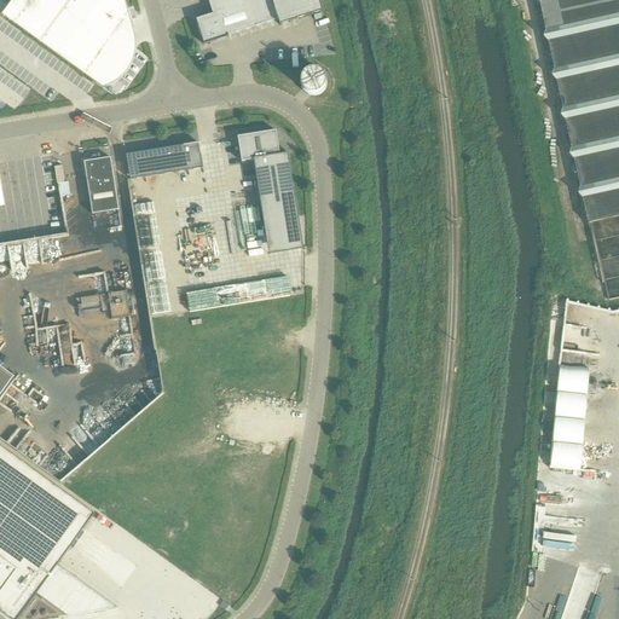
[(36,0),(13,0),(3,16),(41,44),(59,16),(36,0)]
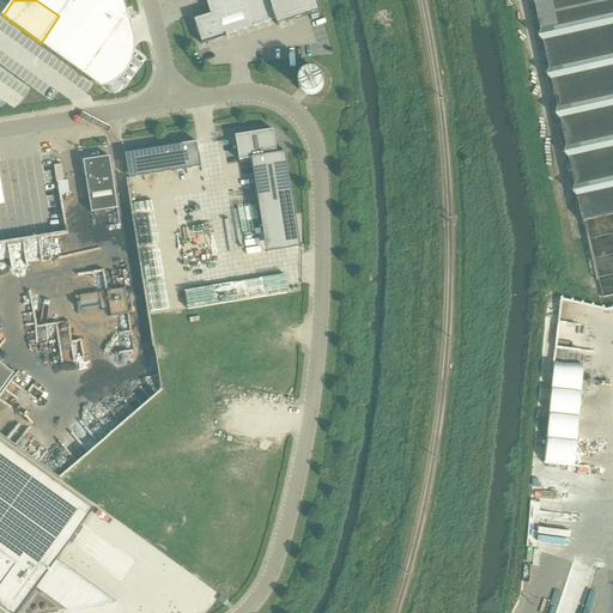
[(36,0),(59,16),(70,0),(36,0)]
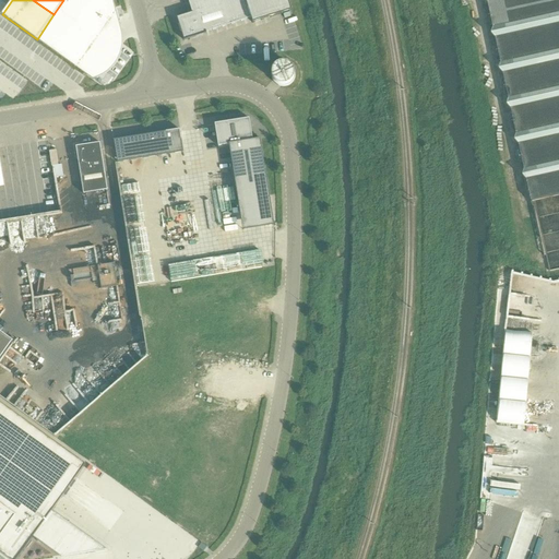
[(63,0),(54,14),(37,39),(93,81),(96,80),(98,79),(100,78),(103,76),(105,75),(107,74),(109,72),(111,71),(113,69),(115,67),(116,64),(118,62),(119,60),(120,58),(121,56),(121,52),(122,50),(122,48),(122,45),(123,43),(122,40),(122,37),(122,35),(122,33),(121,28),(120,24),(117,14),(114,3),(113,0),(63,0)]
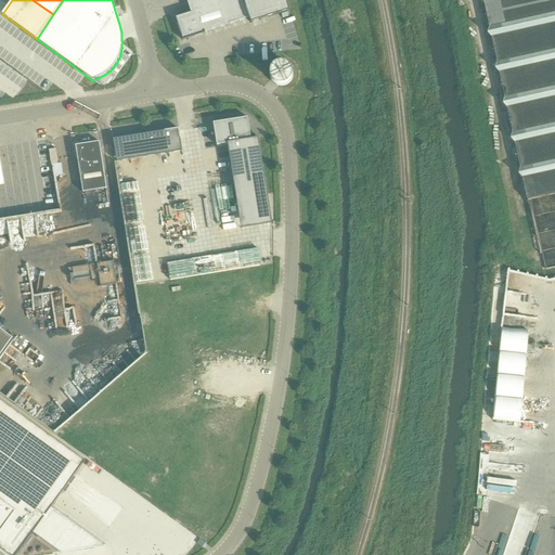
[(182,40),(191,38),(205,34),(205,33),(249,18),(250,23),(288,11),(285,0),(186,0),(191,13),(180,16),(176,17),(179,28),(179,30),(182,40)]
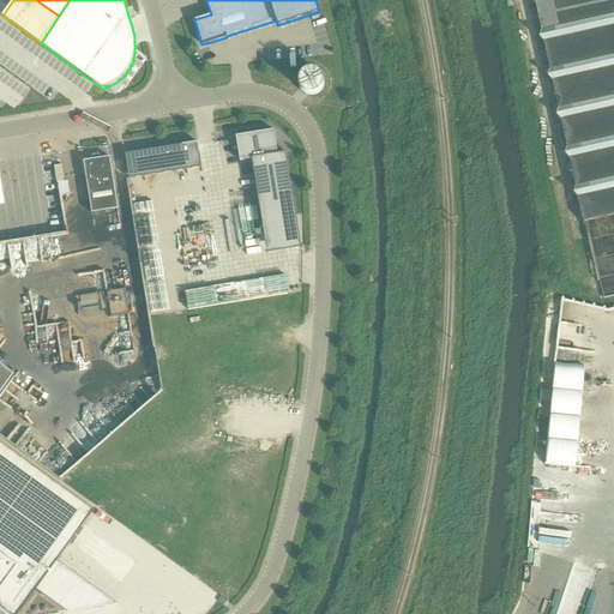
[(613,0),(534,0),(583,222),(587,221),(603,299),(613,295),(613,0)]
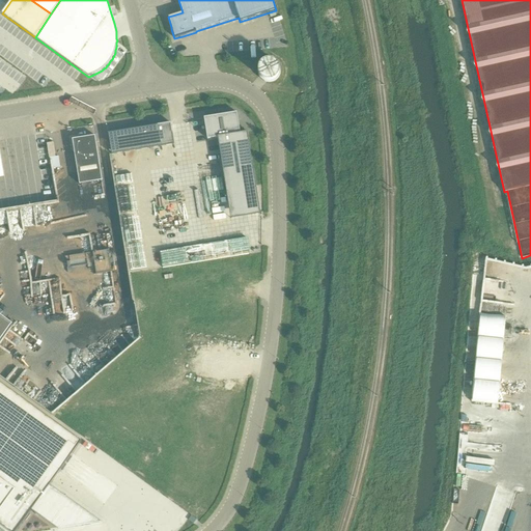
[(259,78),(260,79),(262,80),(263,81),(266,82),(267,83),(269,83),(270,83),(271,83),(272,83),(272,82),(273,82),(274,81),(275,81),(276,80),(277,80),(277,79),(278,78),(278,77),(279,77),(279,76),(280,75),(280,74),(280,73),(280,72),(280,71),(280,70),(280,68),(279,67),(279,66),(278,65),(278,64),(277,64),(277,63),(276,62),(274,61),(273,60),(272,60),(271,60),(269,60),(268,60),(266,60),(264,61),(263,61),(261,62),(261,63),(260,63),(259,64),(259,65),(258,66),(258,67),(257,68),(257,70),(257,71),(257,72),(257,74),(257,75),(258,76),(258,77),(259,78)]
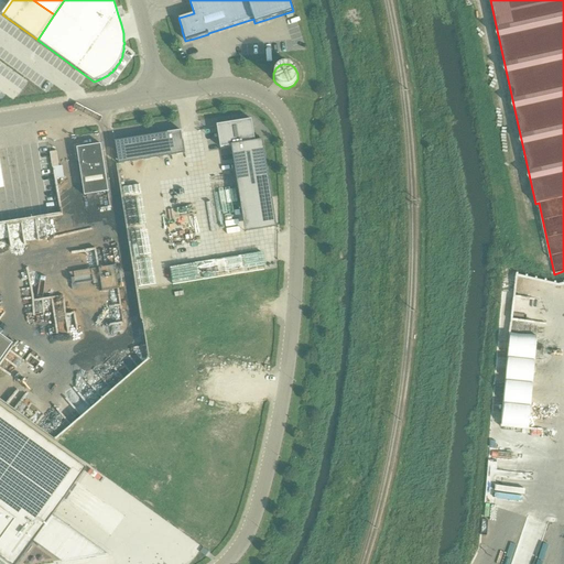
[(228,123),(217,126),(220,148),(231,147),(239,196),(270,191),(271,191),(262,140),(255,141),(251,120),(239,121),(240,123),(229,126),(228,123)]
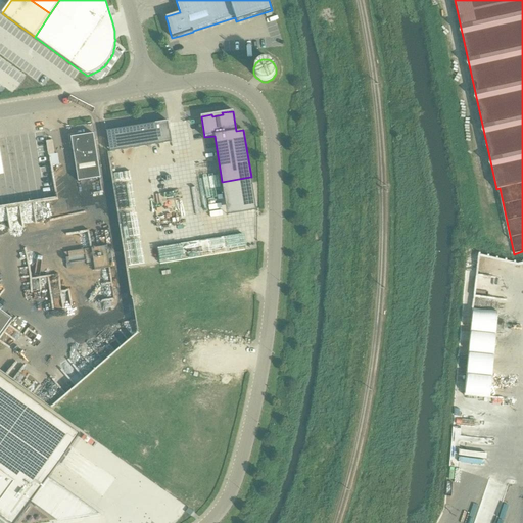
[(169,122),(156,124),(159,144),(172,143),(170,131),(169,122)]
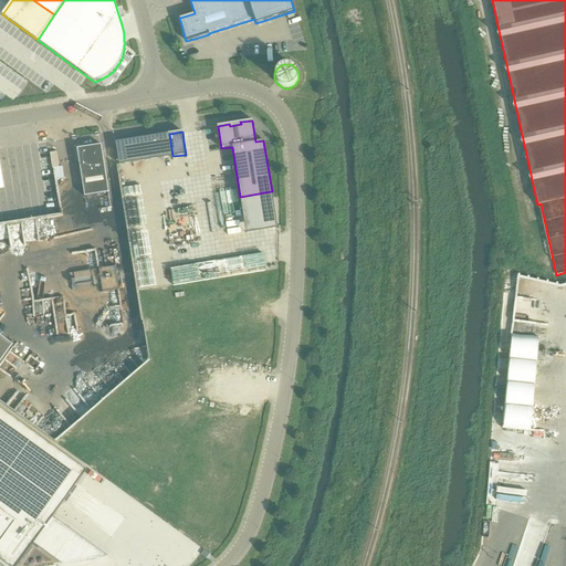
[(168,134),(115,142),(118,165),(173,156),(169,134),(168,134)]
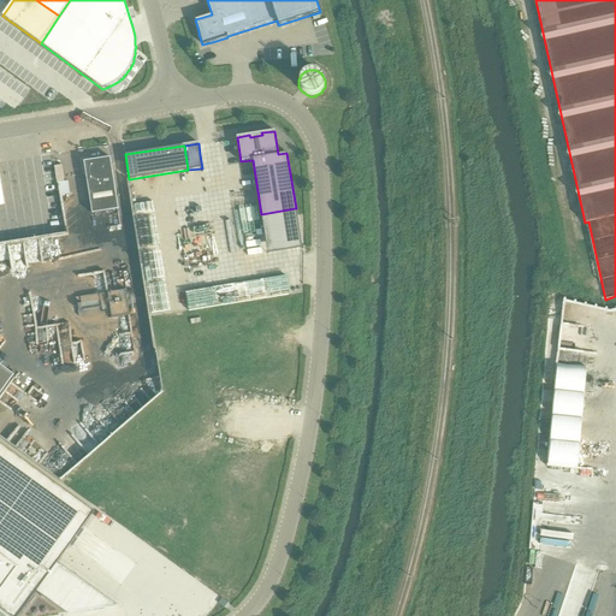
[(83,163),(92,214),(118,211),(110,158),(83,163)]
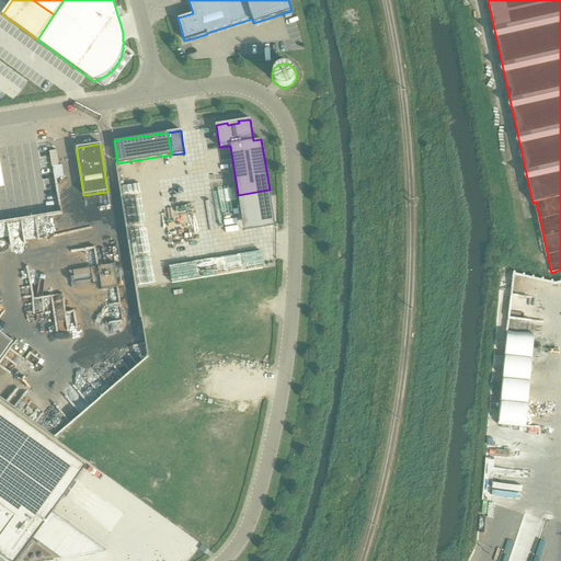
[(49,152),(52,167),(58,167),(56,151),(49,152)]
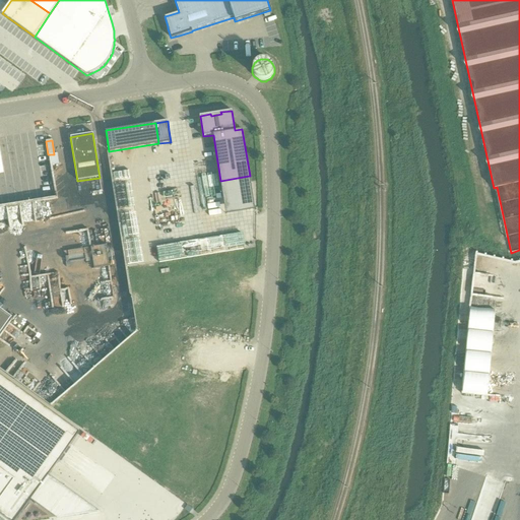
[(129,171),(113,174),(114,180),(130,178),(129,171)]
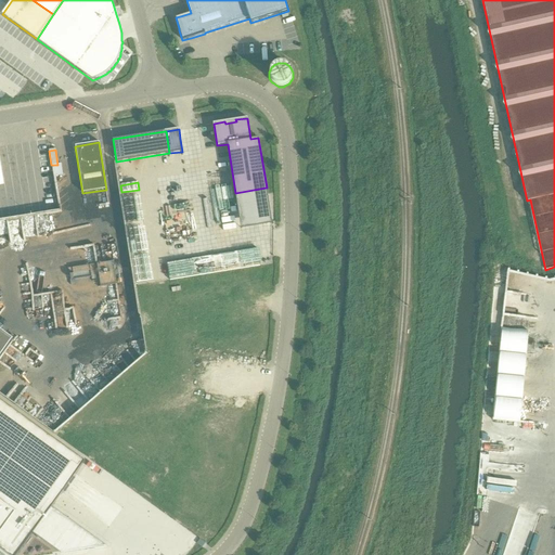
[(139,190),(121,192),(123,199),(140,197),(139,190)]
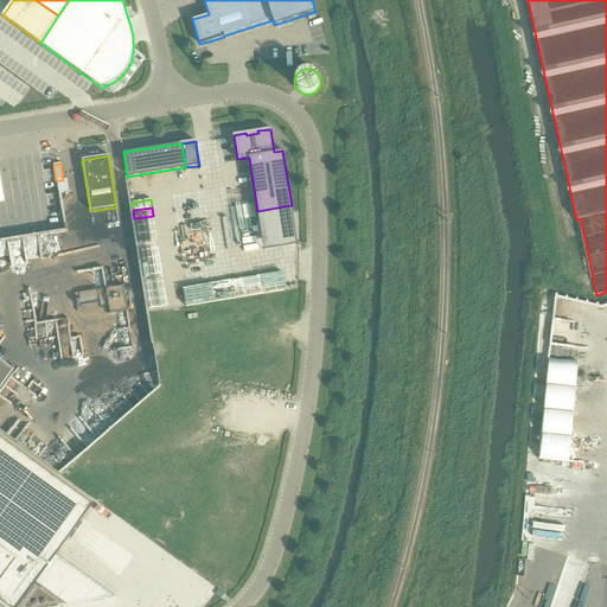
[(153,216),(134,218),(135,227),(154,224),(153,216)]
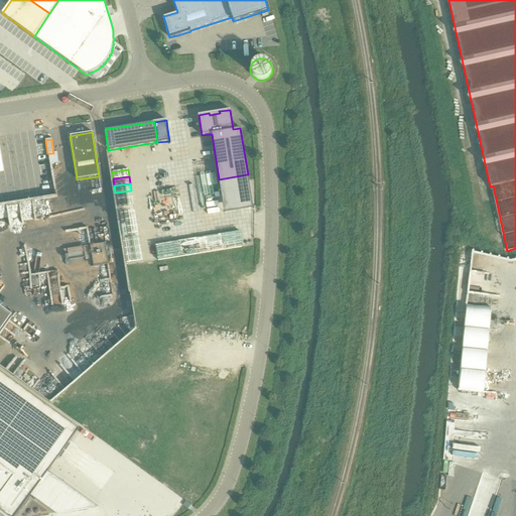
[(131,190),(115,192),(117,200),(132,198),(131,190)]
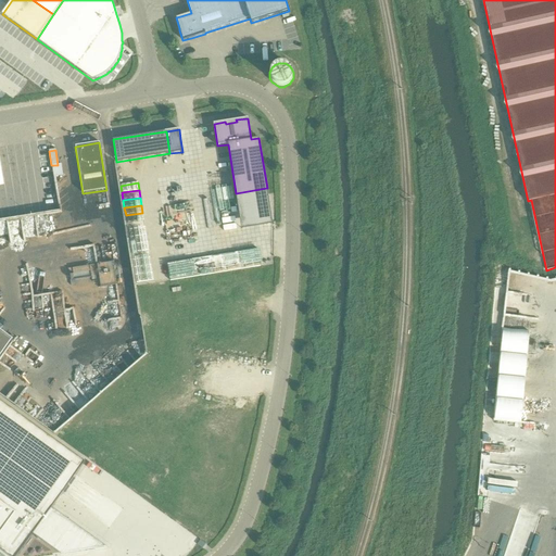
[(142,213),(126,215),(127,223),(143,220),(142,213)]
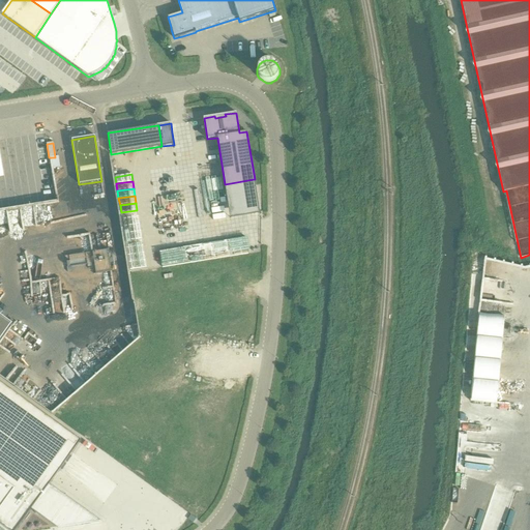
[(137,210),(121,212),(122,219),(139,217),(137,210)]
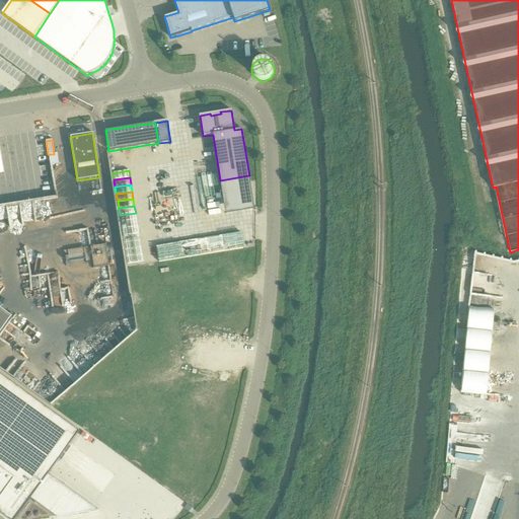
[(136,213),(120,215),(121,222),(137,219),(136,213)]
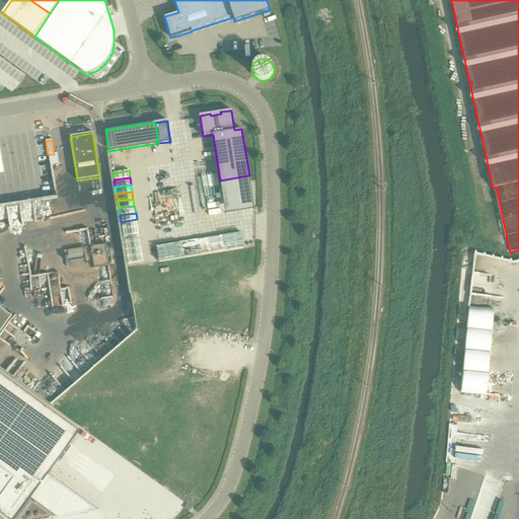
[(137,219),(121,222),(122,229),(138,226),(137,219)]
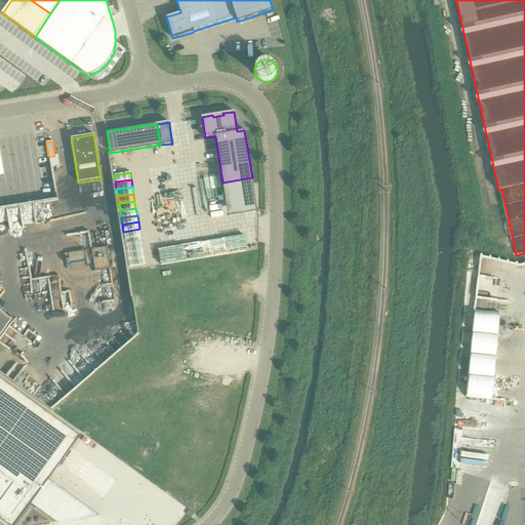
[(139,229),(123,232),(124,239),(140,236),(139,229)]
